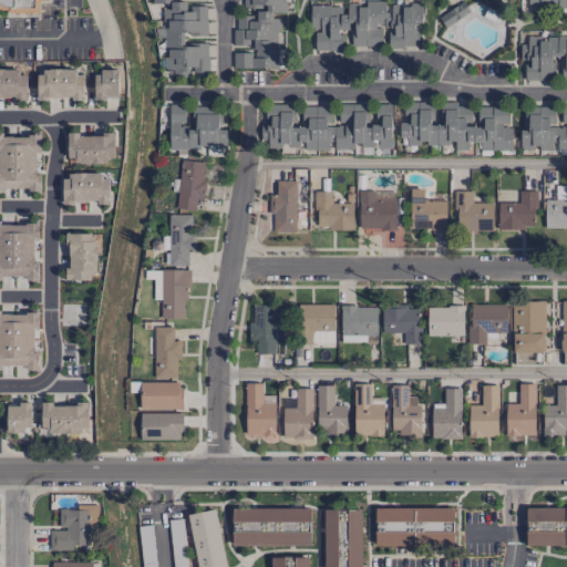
[(0,0),(0,8),(41,9),(40,0),(0,0)]
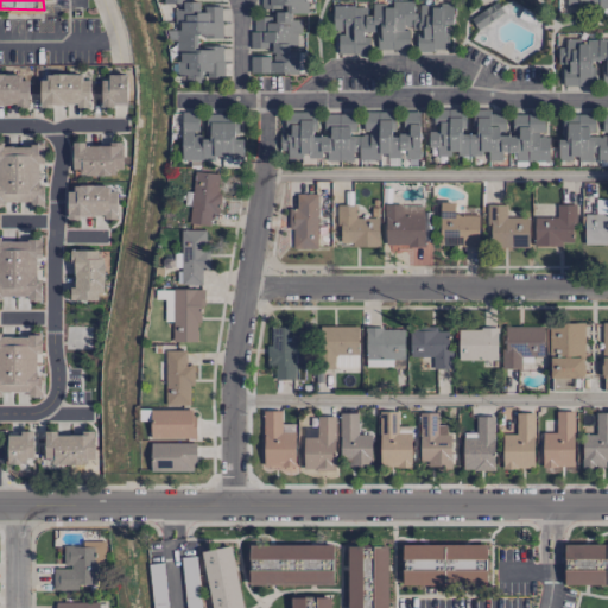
[(183,84),(204,81),(225,77),(220,46),(198,49),(197,40),(223,36),(220,5),(200,8),(198,0),(166,0),(168,7),(173,6),(175,21),(173,21),(183,84)]
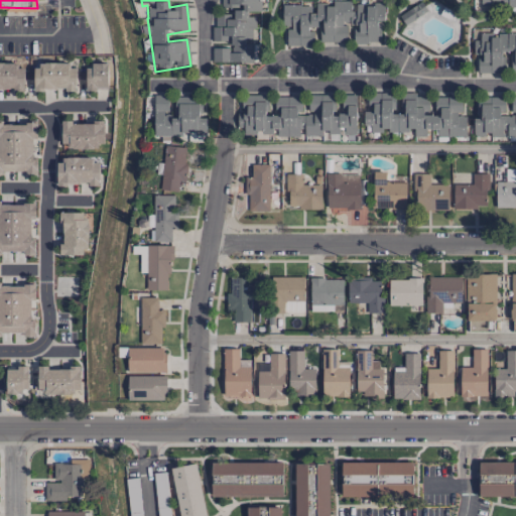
[(253,62),(253,19),(248,11),(260,12),(260,4),(260,3),(259,0),(221,0),(222,7),(233,7),(233,21),(229,14),(214,14),(214,41),(220,41),(231,35),(231,52),(228,48),(213,47),(212,62),(253,62)]
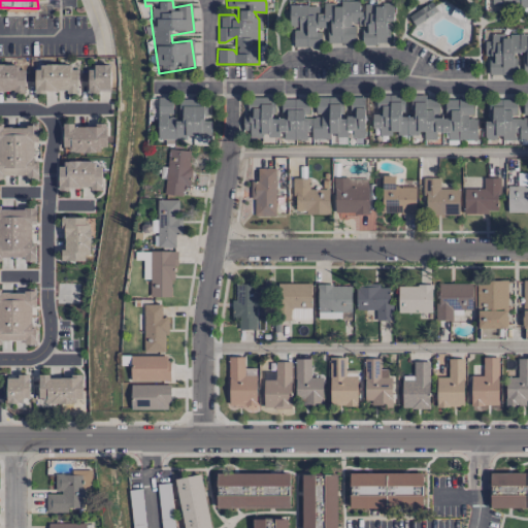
[(289,5),(288,30),(293,30),(292,45),(320,47),(321,29),(327,29),(327,42),(355,43),(355,26),(363,27),(363,43),(390,44),(392,5),(359,4),(359,1),(337,1),(337,3),(323,3),(323,12),(318,12),(318,6),(289,5)]
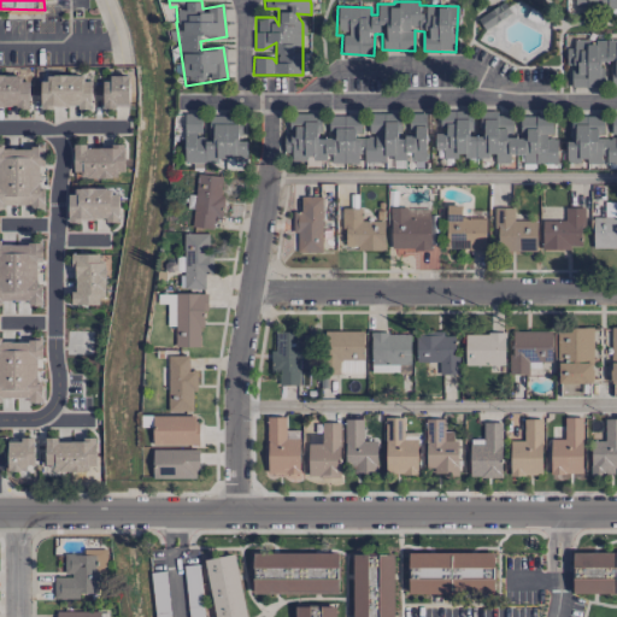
[(485,30),(511,12),(503,1),(477,19),(485,30)]
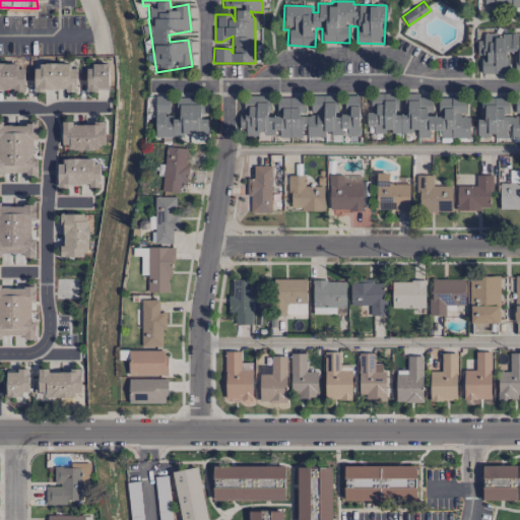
[(519,35),(518,35),(494,35),(490,34),(483,34),(483,40),(476,40),(476,55),(486,55),(480,73),(508,74),(508,52),(518,52),(515,61),(515,72),(519,72),(519,35)]
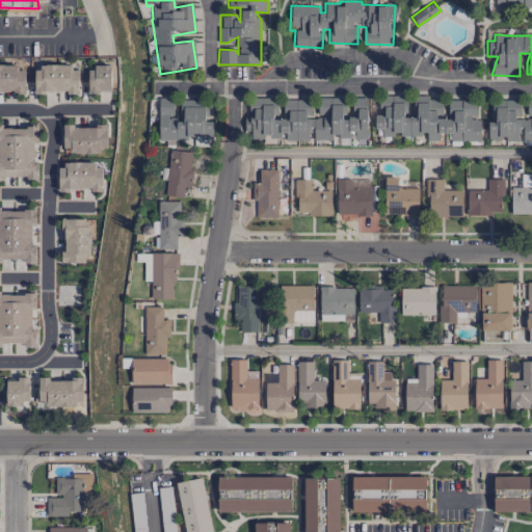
[(0,65),(0,92),(24,94),(25,67),(0,65)]
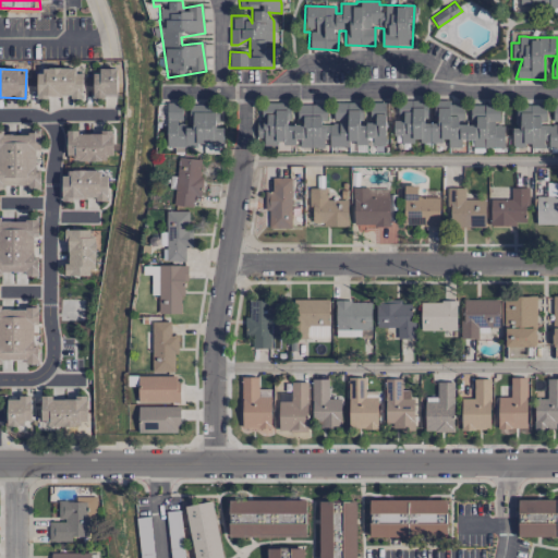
[(37,70),(36,97),(82,98),(82,70),(37,70)]
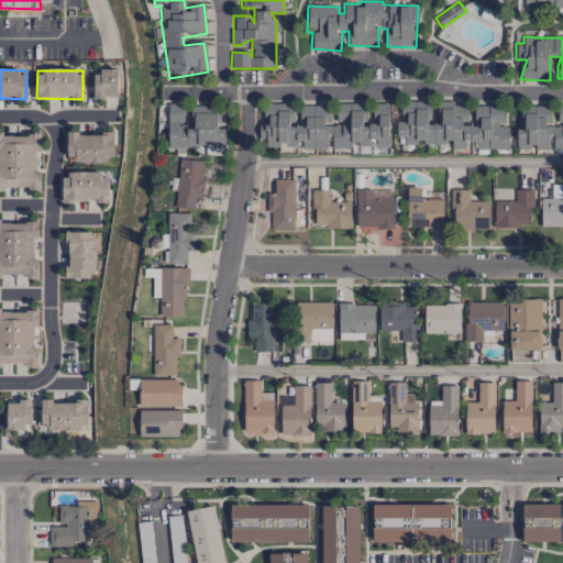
[(94,99),(118,100),(118,70),(94,70),(94,99)]
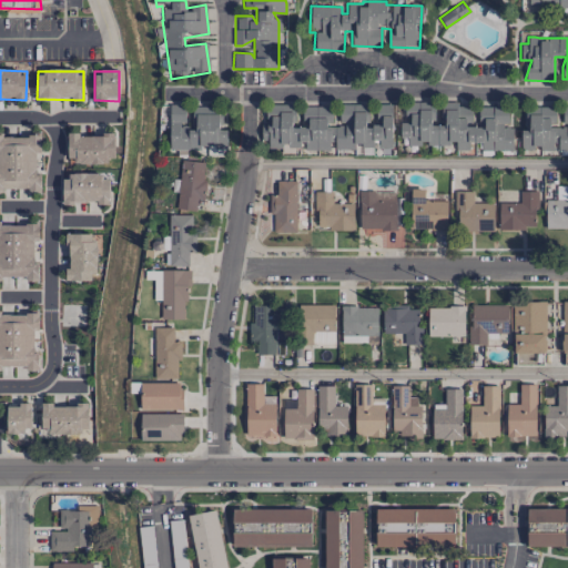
[(511,153),(514,129),(507,123),(509,109),(479,105),(470,105),(458,108),(458,103),(443,101),(442,113),(444,125),(436,127),(434,113),(435,100),(406,104),(404,119),(401,123),(399,138),(406,139),(408,145),(419,146),(421,143),(437,145),(455,142),(456,150),(474,151),(480,150),(511,153)]
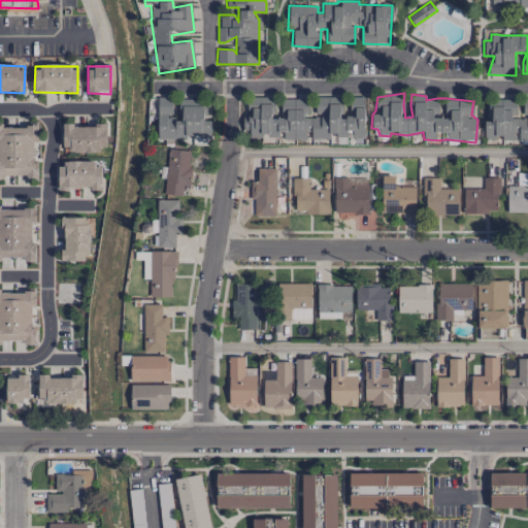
[(364,138),(364,98),(351,98),(351,117),(343,117),(343,97),(314,97),(314,139),(330,139),(330,136),(350,136),(350,137),(364,138)]
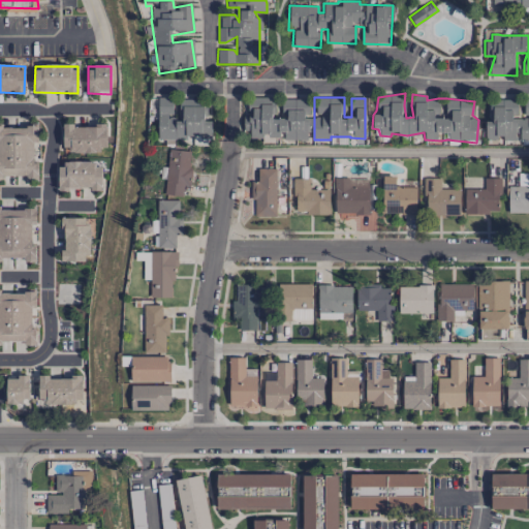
[(157,138),(211,138),(211,121),(204,121),(204,99),(179,99),(179,117),(173,117),(173,98),(157,98),(157,138)]
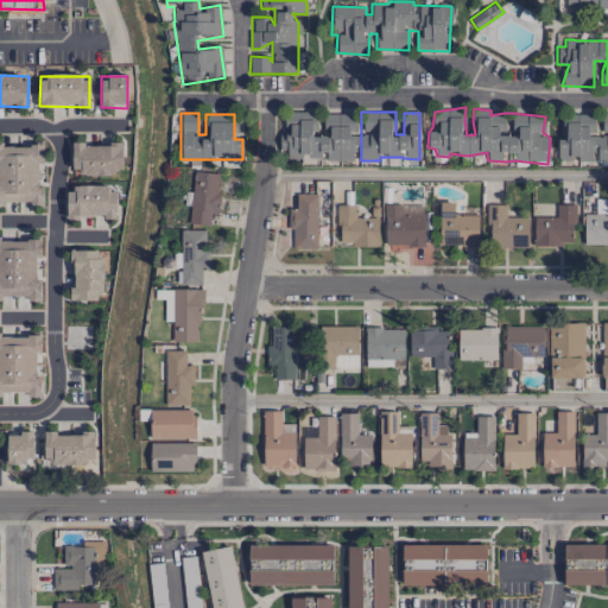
[(354,113),(324,114),(324,135),(316,135),(315,113),(284,113),(284,132),(280,132),(280,153),(325,152),(325,162),(354,162),(354,113)]
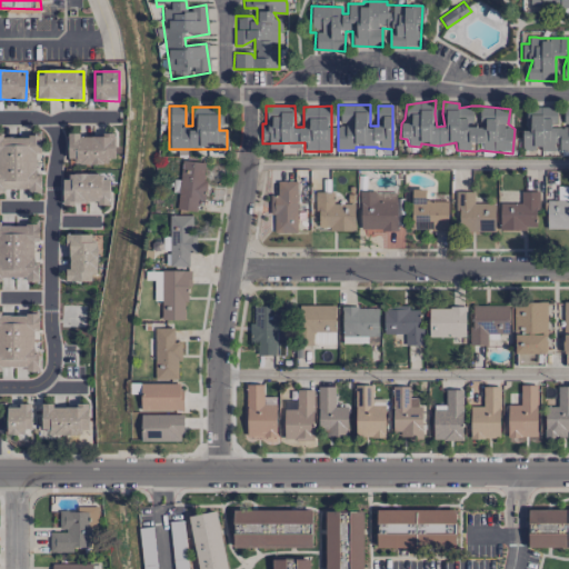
[(522,150),(533,150),(556,150),(568,149),(568,106),(563,106),(563,128),(556,128),(556,108),(529,108),(529,129),(522,129),(522,150)]
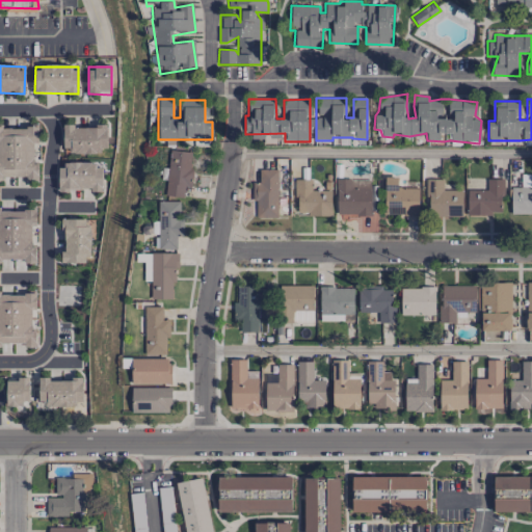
[(106,153),(107,127),(63,125),(62,151),(106,153)]
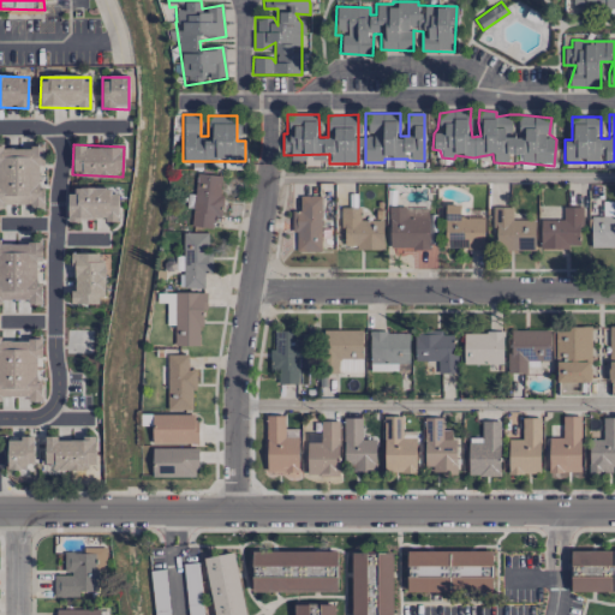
[(45,147),(0,145),(0,206),(43,207),(43,187),(39,187),(39,163),(45,163),(45,147)]
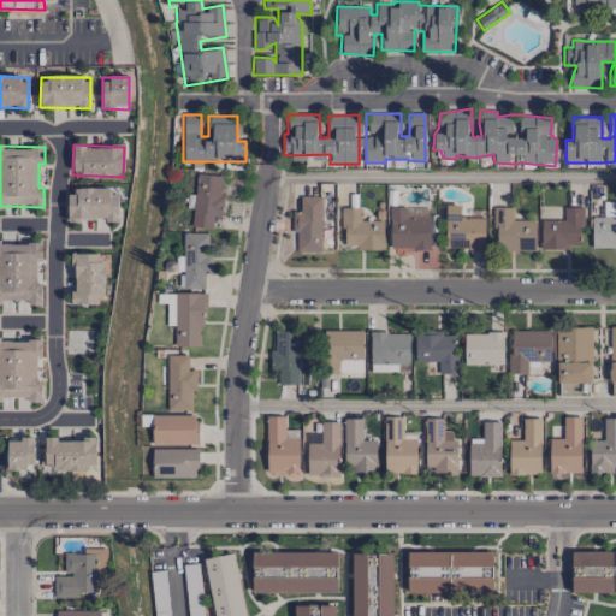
[(193,227),(212,229),(213,215),(220,217),(223,176),(196,175),(193,227)]
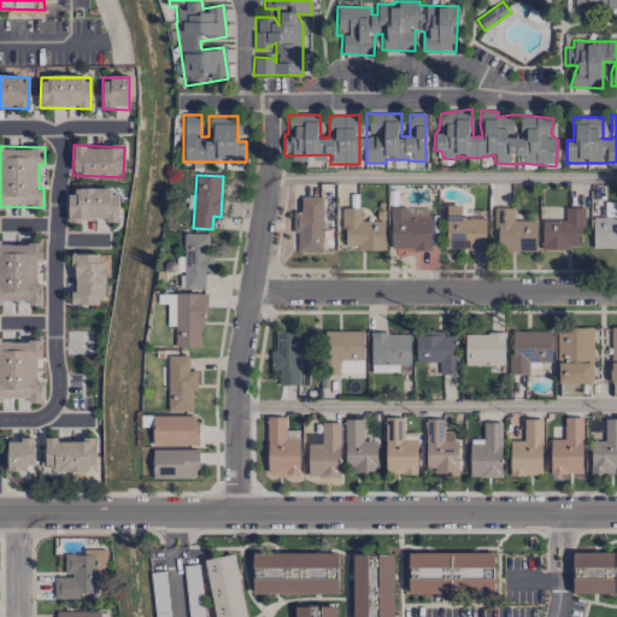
[(117,189),(68,191),(68,222),(118,221),(117,189)]
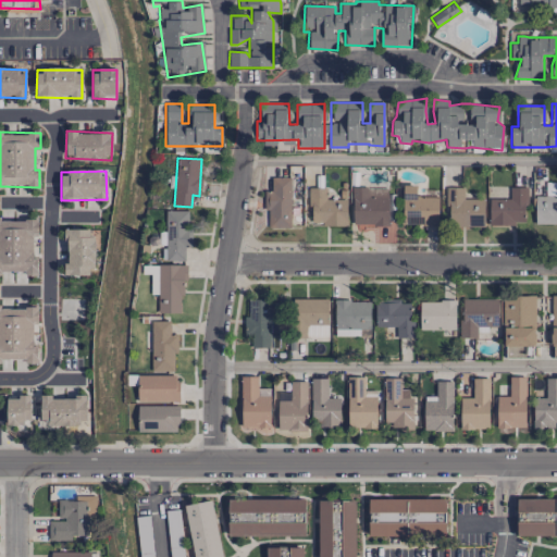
[(289,177),(271,178),(272,192),(265,192),(267,229),(291,227),(289,177)]
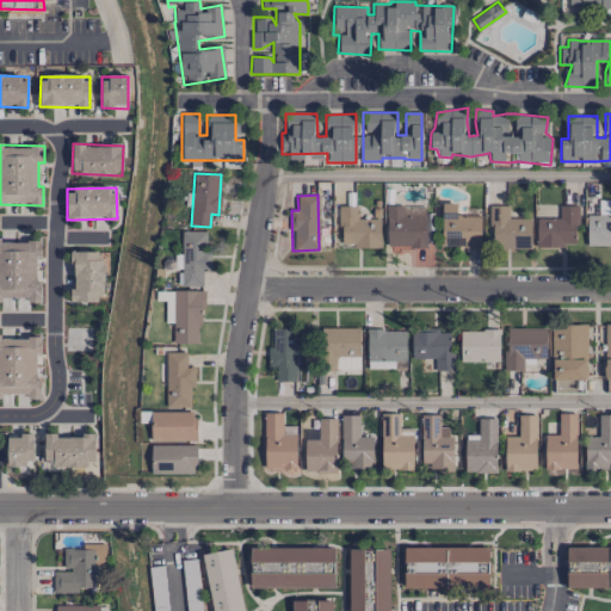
[(586,247),(610,247),(610,201),(599,201),(598,215),(587,215),(586,247)]
